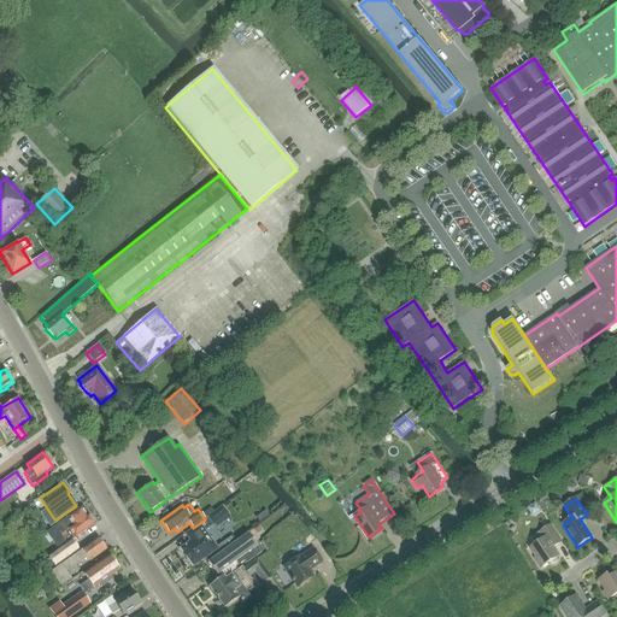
[(535,504),(528,509),(532,512),(536,513),(540,511),(535,504)]
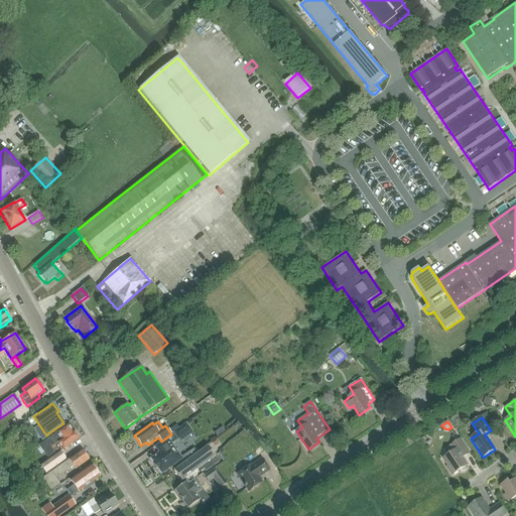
[(192,432),(185,423),(171,433),(171,434),(161,441),(161,442),(159,443),(163,449),(150,459),(161,475),(171,468),(173,471),(183,464),(188,460),(185,455),(181,457),(176,449),(175,450),(171,444),(178,439),(179,441),(192,432)]
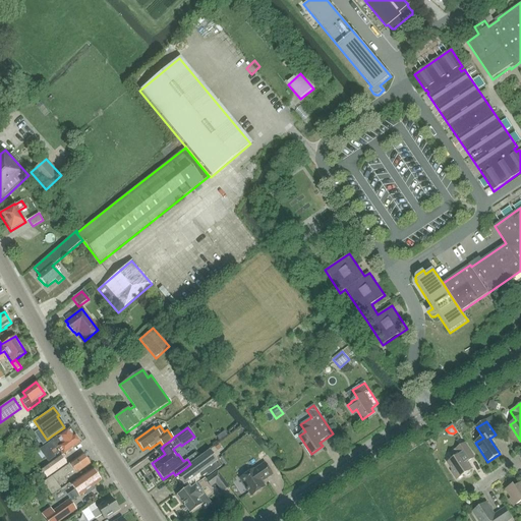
[(69,428),(42,448),(38,451),(48,464),(40,469),(46,477),(66,463),(60,456),(62,454),(62,455),(75,447),(80,443),(74,437),(72,433),(73,433),(69,428)]
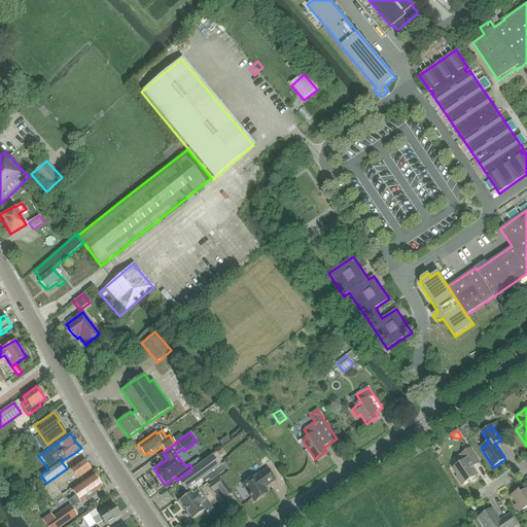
[(226,436),(218,442),(221,447),(231,441),(226,436)]
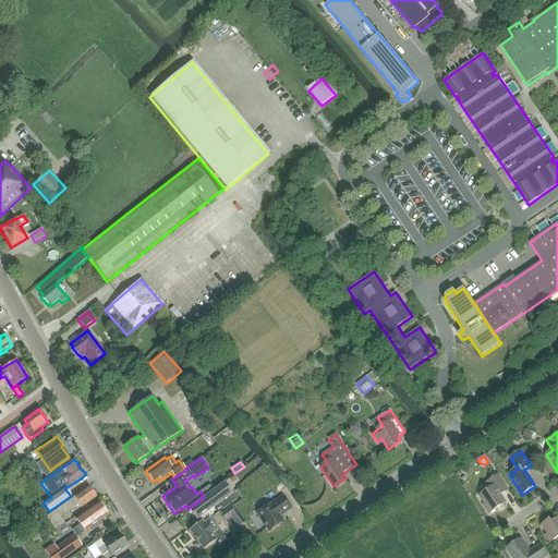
[(504,509),(505,507),(504,505),(506,502),(499,493),(507,488),(498,475),(482,486),(486,492),(480,496),(485,505),(484,506),(489,513),(497,509),(499,510),(501,510),(504,509)]
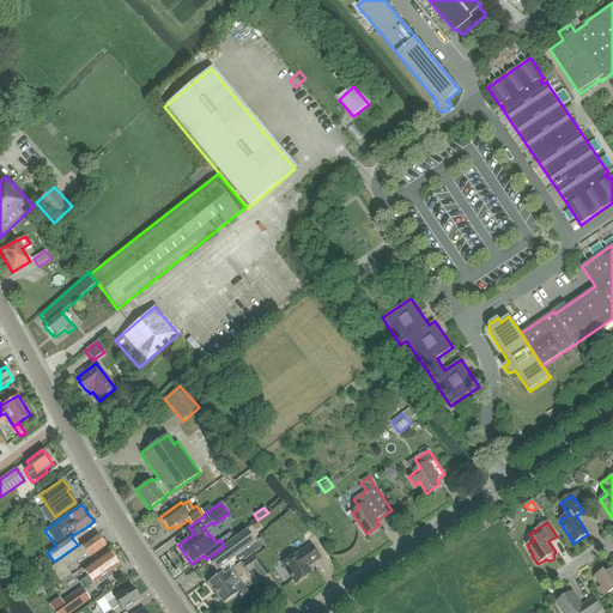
[(226,574),(234,569),(236,568),(234,564),(243,558),(244,560),(260,550),(256,544),(247,529),(234,539),(224,546),(206,559),(216,572),(219,570),(222,574),(224,571),(226,574)]
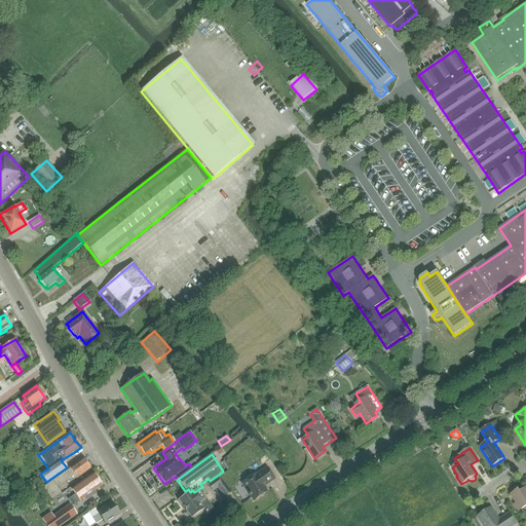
[(192,468),(200,462),(196,457),(189,463),(192,468)]
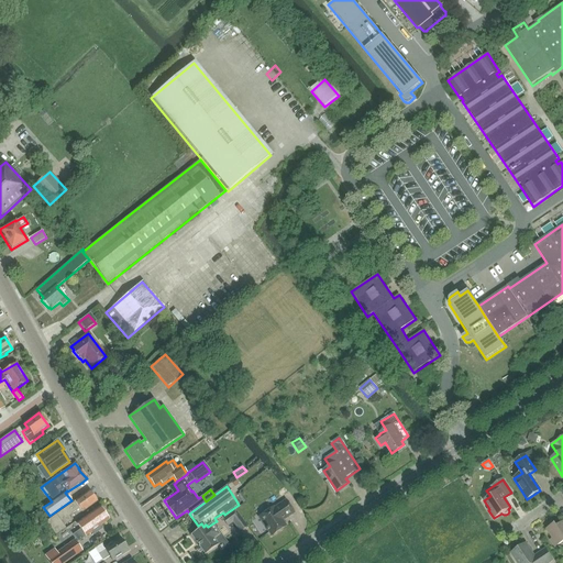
[(66,528),(64,526),(72,520),(69,516),(79,509),(83,512),(97,501),(89,490),(77,499),(45,522),(55,536),(66,528)]
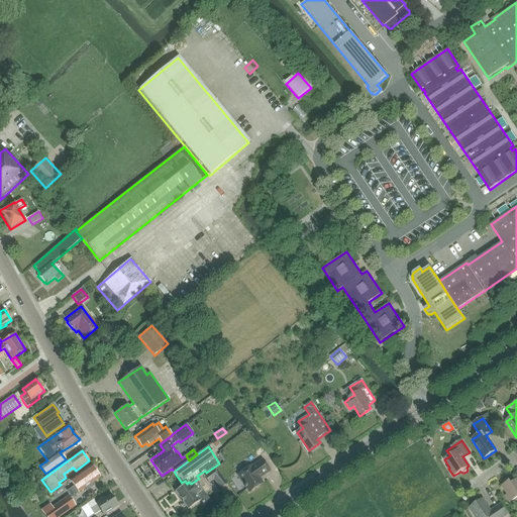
[(259,479),(270,472),(263,460),(251,468),(250,467),(238,475),(249,492),(262,484),(259,479)]
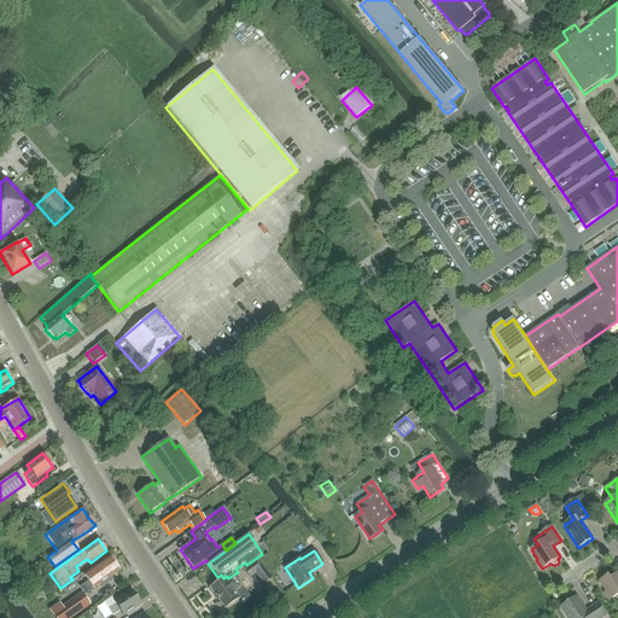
[(85,594),(99,584),(101,588),(112,581),(110,577),(118,571),(109,557),(100,564),(85,576),(88,582),(80,588),(85,594)]
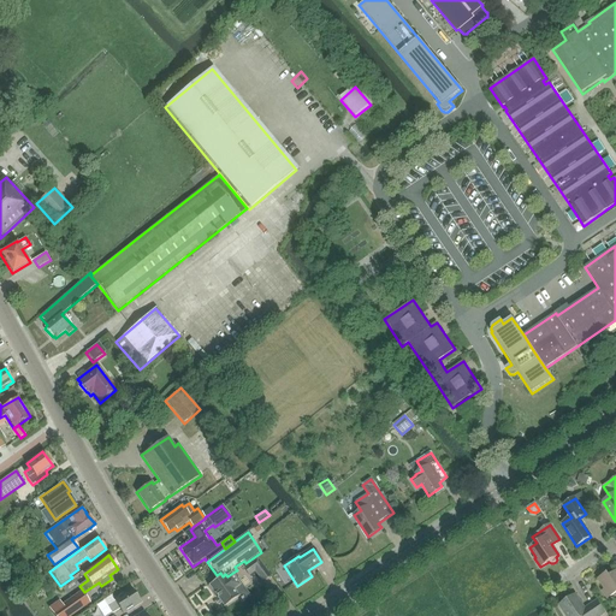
[(254,574),(261,584),(270,576),(256,558),(242,569),(248,578),(254,574)]
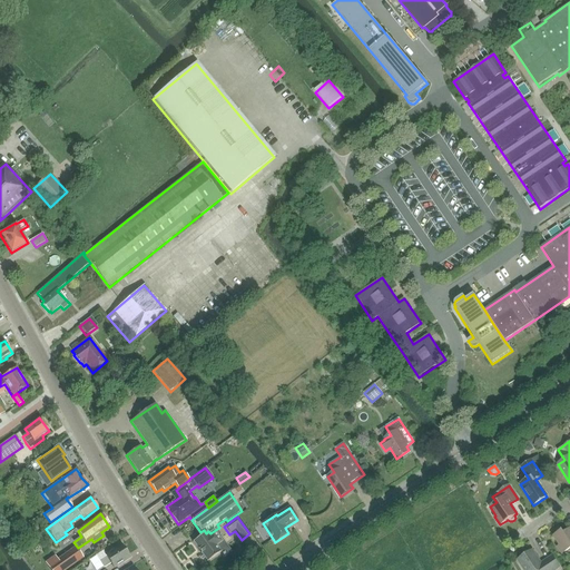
[(220,536),(217,529),(210,533),(208,531),(206,533),(192,543),(206,563),(228,547),(220,536)]
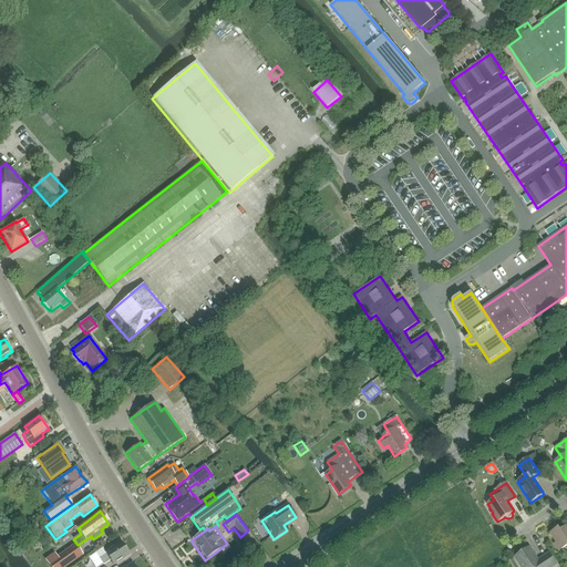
[(566,526),(560,531),(559,528),(550,534),(557,544),(555,545),(559,552),(566,546),(566,526)]
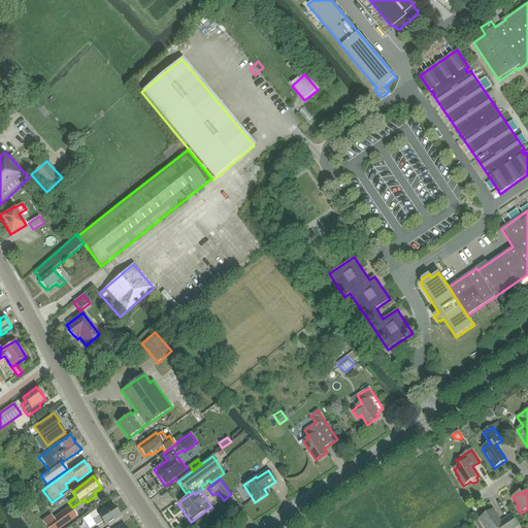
[(112,504),(97,515),(95,512),(81,520),(87,527),(94,527),(102,523),(104,527),(121,517),(112,504)]
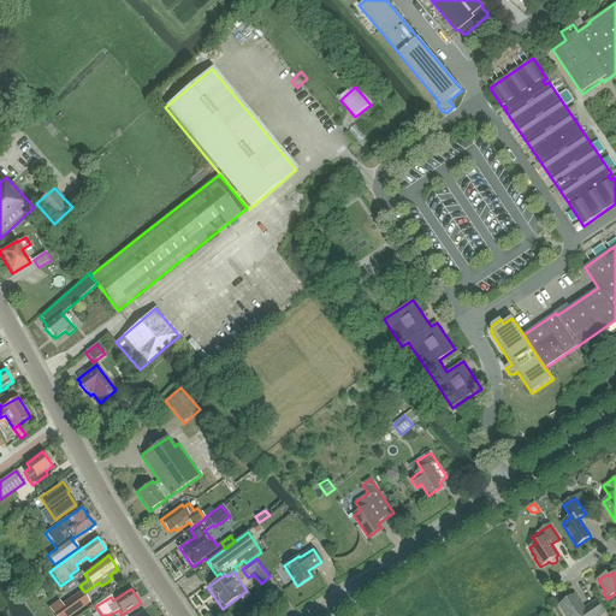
[(72,615),(90,603),(82,591),(52,612),(54,615),(72,615)]
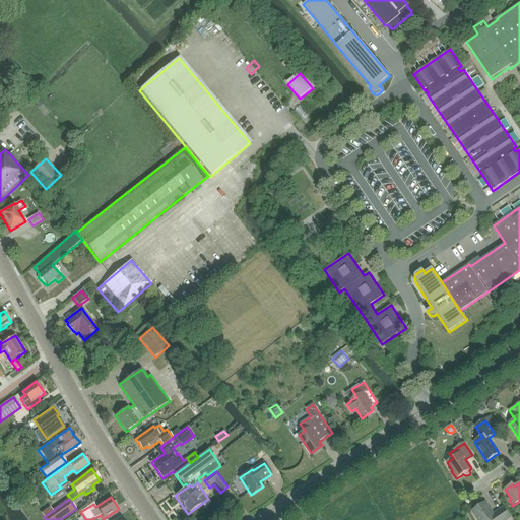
[(507,519),(511,518),(504,508),(494,514),(485,502),(472,511),(477,519),(507,519)]
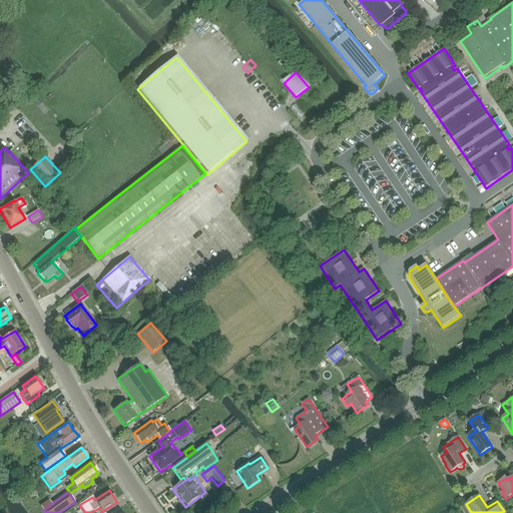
All buildings are outlined.
